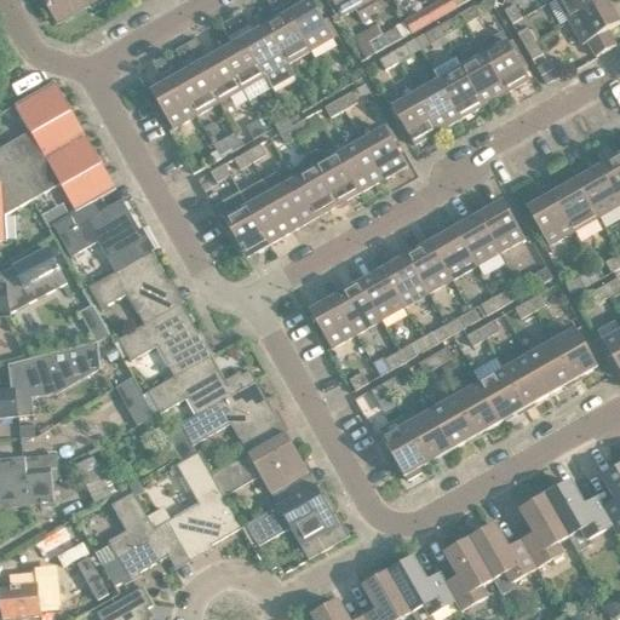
[(42,0),(57,24),(89,7),(84,0),(42,0)]
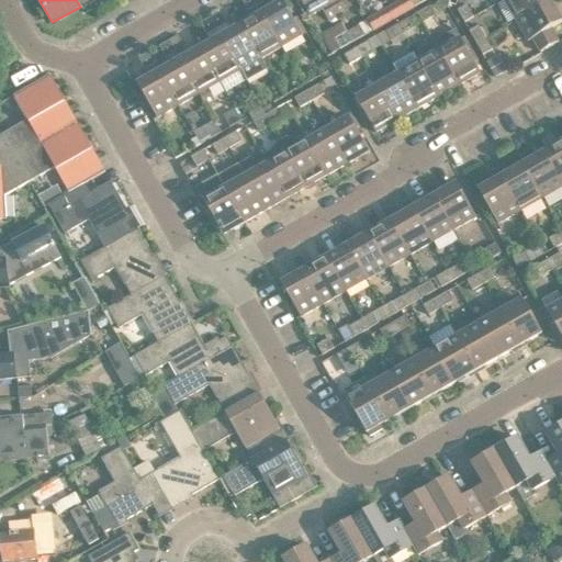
[(247,21),(240,24),(260,59),(280,47),(253,0),(238,0),(236,1),(247,21)]
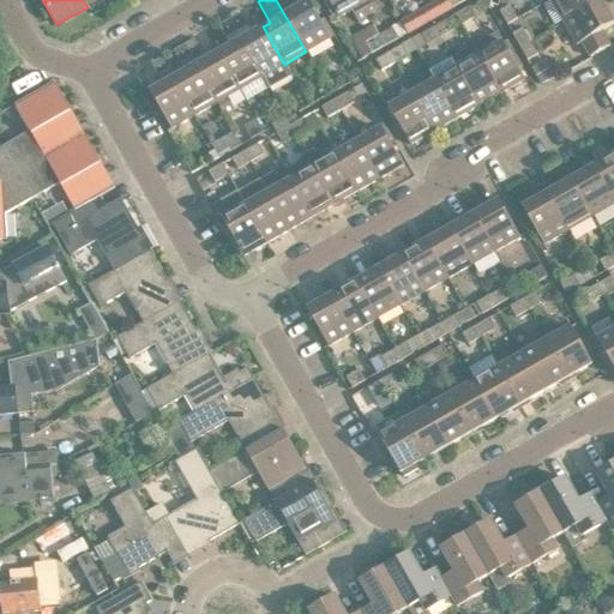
[(284,0),(276,0),(306,52),(333,36),(324,18),(320,20),(308,1),(292,11),(284,0)]
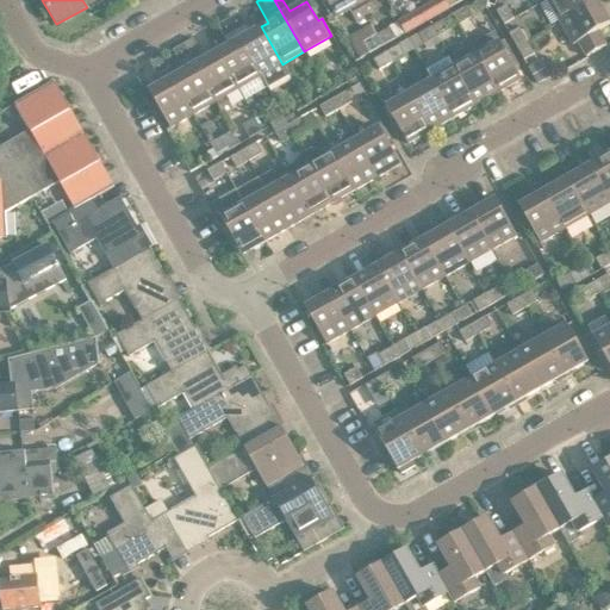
[(324,0),(327,1),(322,4),(331,19),(348,10),(355,22),(365,17),(355,0),(324,0)]
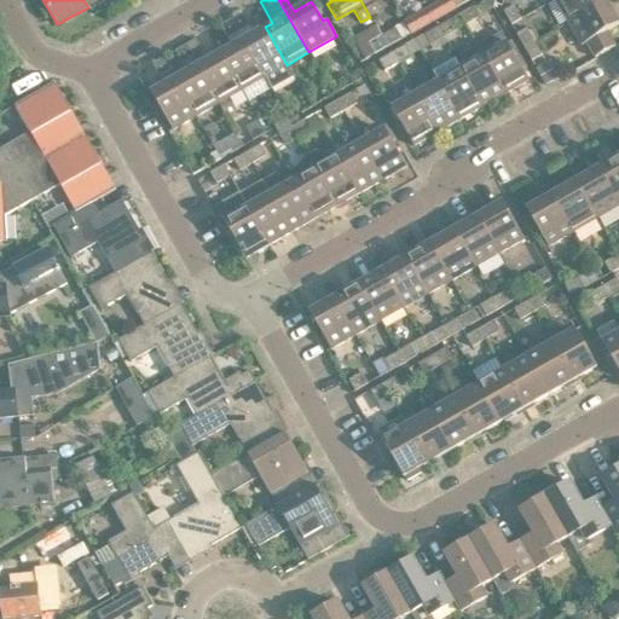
[(360,0),(370,17),(381,11),(374,0),(360,0)]
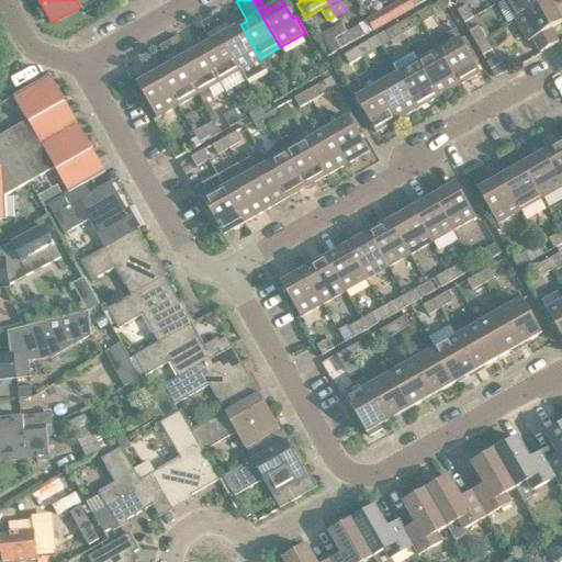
[(503,0),(515,20),(550,0),(549,0),(503,0)]
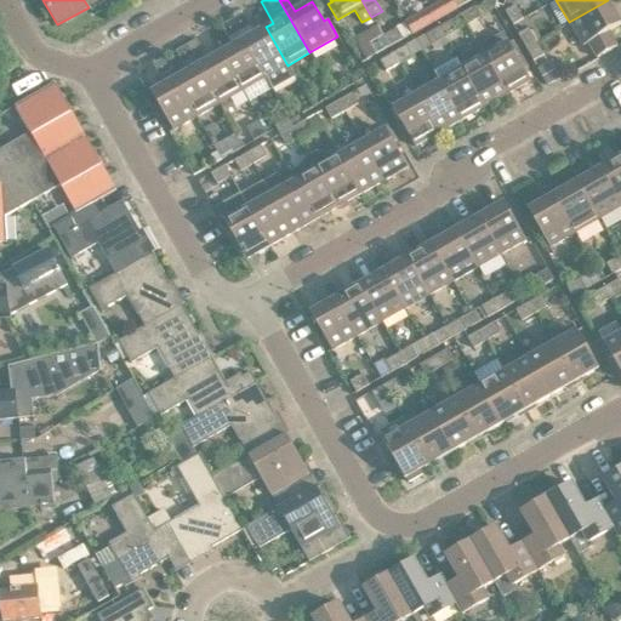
[(596,57),(616,46),(608,32),(620,24),(608,0),(569,22),(582,45),(587,43),(596,57)]
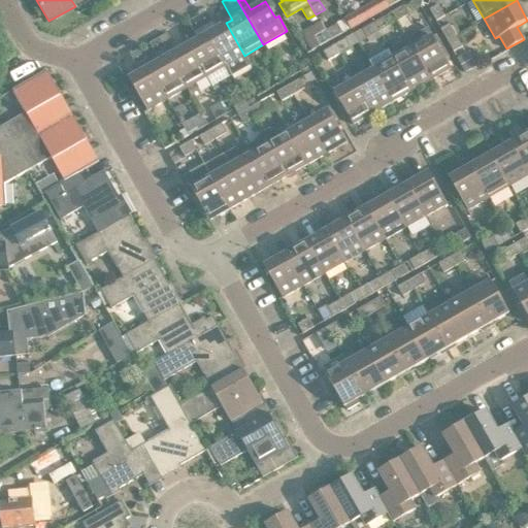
[(369,18),(381,10),(375,2),(364,8),(369,18)]
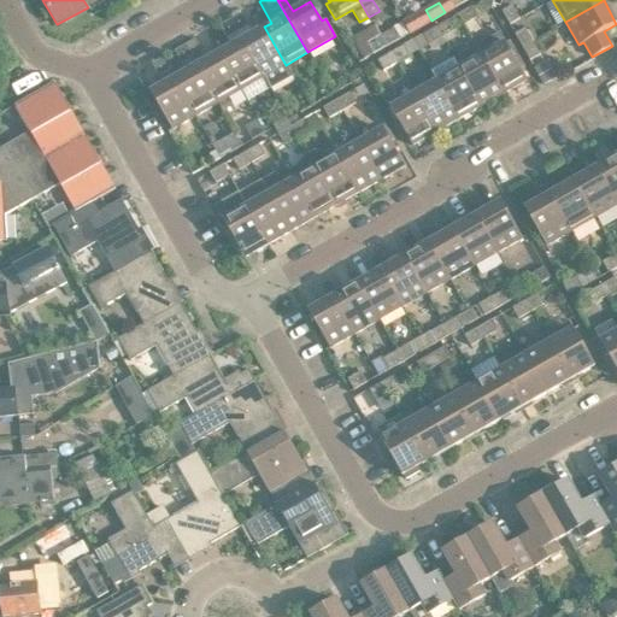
[(509,24),(519,18),(511,5),(501,11),(509,24)]
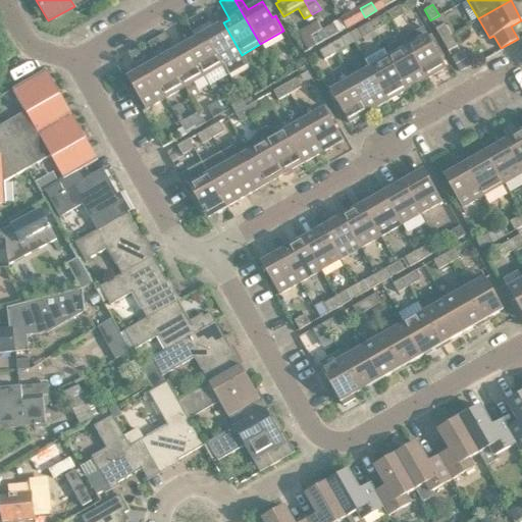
[(393,20),(404,14),(399,5),(387,11),(393,20)]
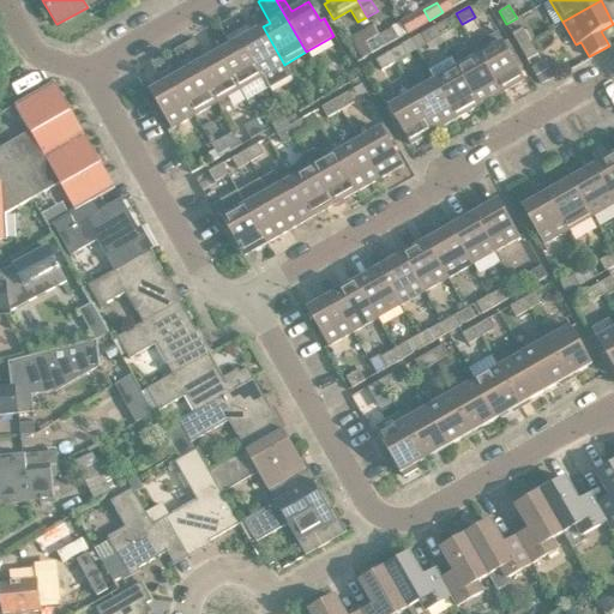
[(416,28),(429,20),(423,10),(410,17),(416,28)]
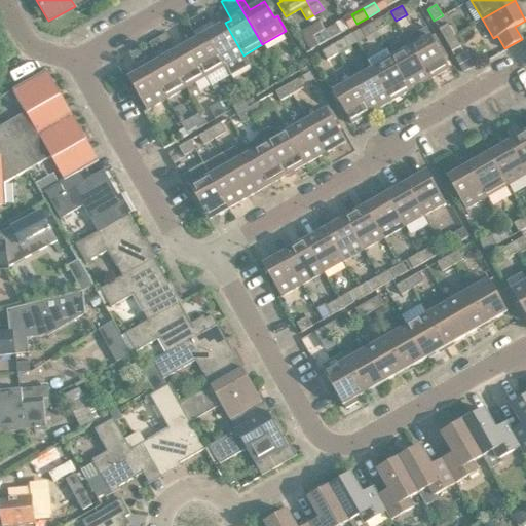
[(201,28),(208,25),(200,13),(195,16),(201,28)]
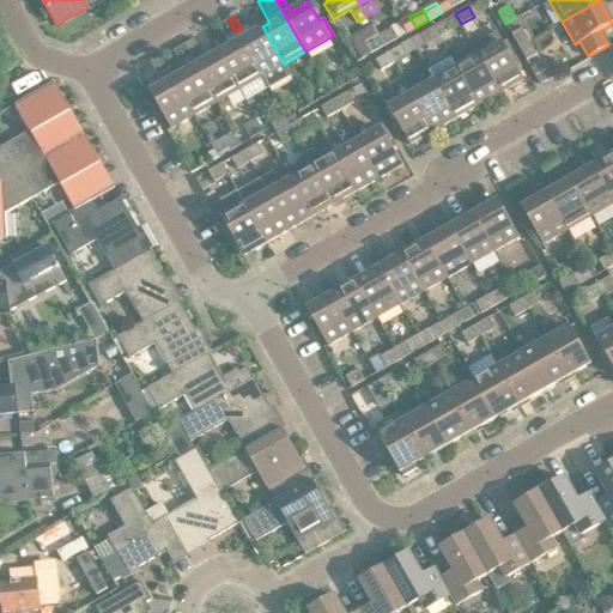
[(220,41),(235,32),(228,19),(213,28),(220,41)]
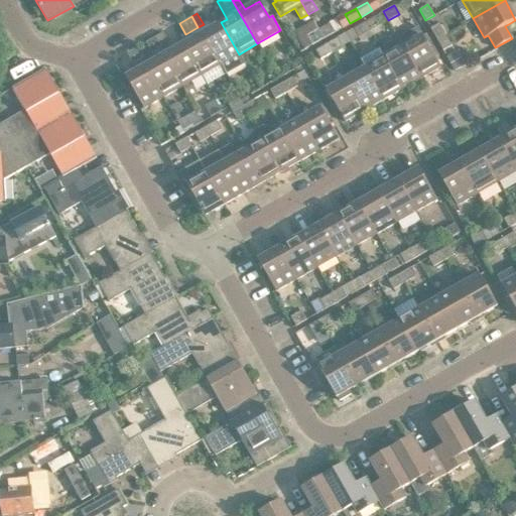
[(369,31),(380,24),(375,16),(364,22),(369,31)]
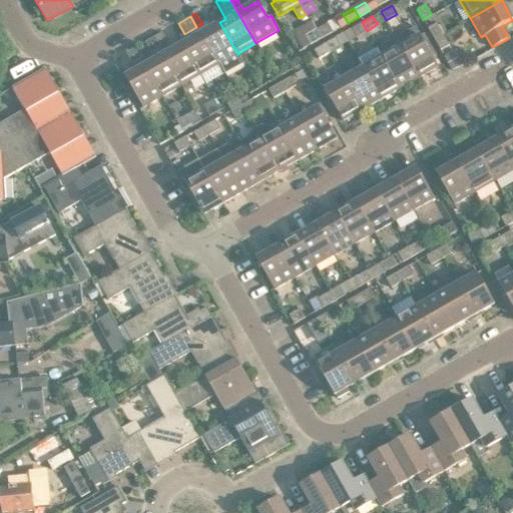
[(218,64),(223,73),(242,63),(237,54),(219,22),(200,33),(218,64)]
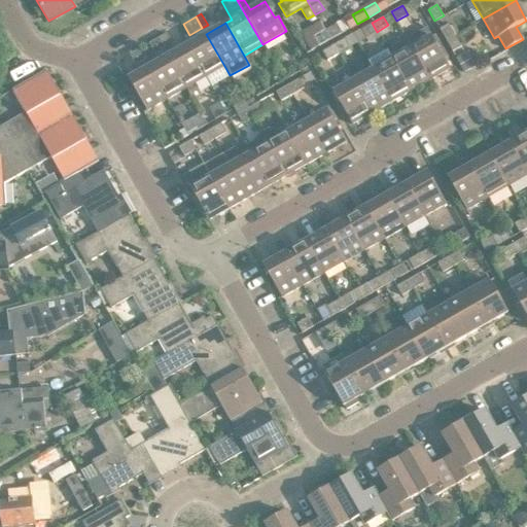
[(365,38),(377,32),(372,23),(360,29),(365,38)]
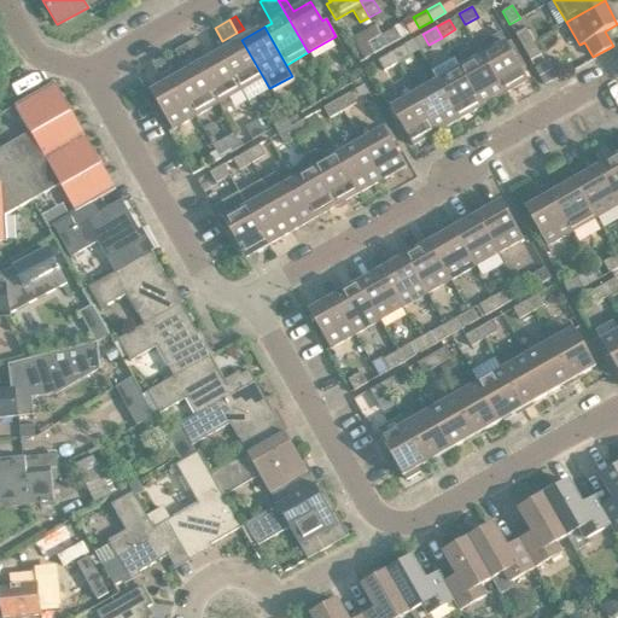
[(386,46),(400,39),(394,28),(380,35),(386,46)]
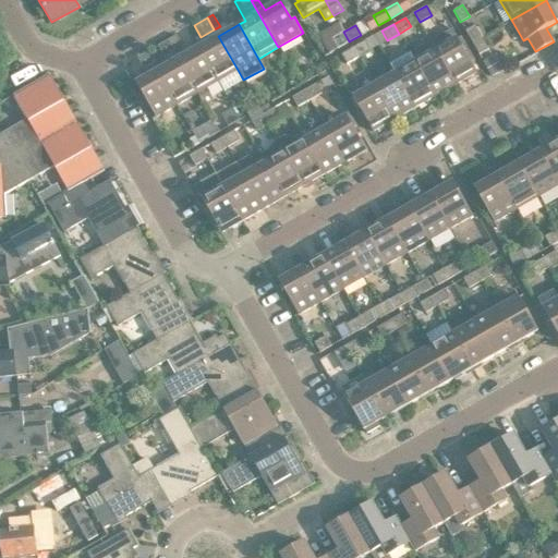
[(472,43),(481,37),(474,25),(464,31),(472,43)]
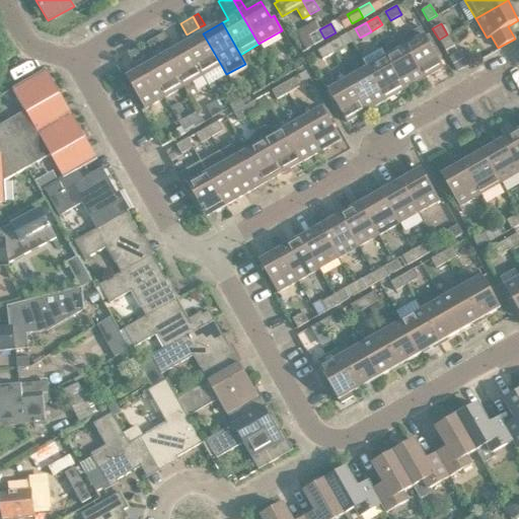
[(405,47),(404,47),(423,78),(443,67),(420,26),(400,38),(405,47)]
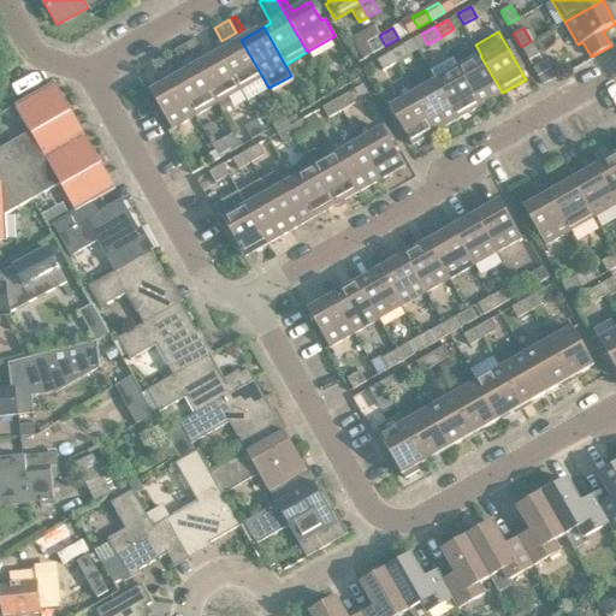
[(372,53),(385,46),(379,35),(366,43),(372,53)]
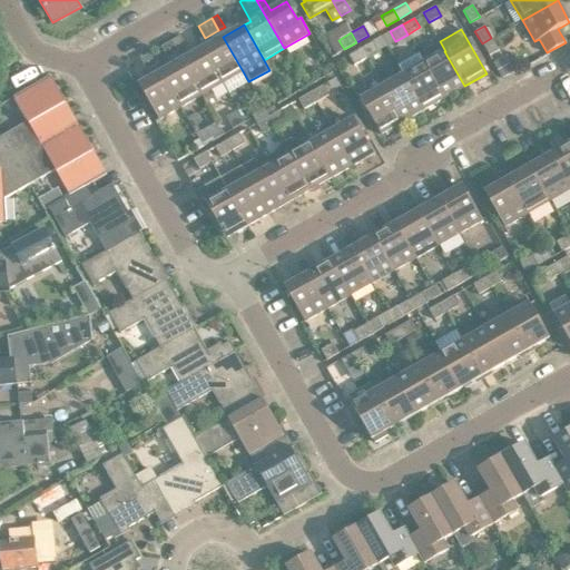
[(223,37),(202,49),(222,84),(227,94),(248,81),(243,71),(223,37)]
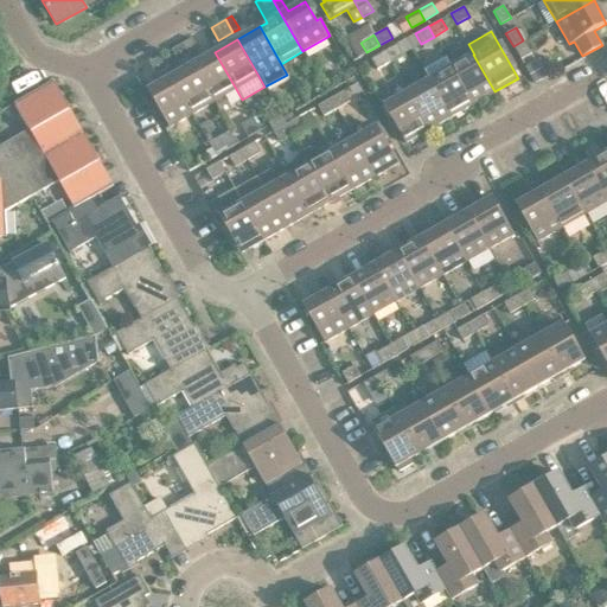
[(189,57),(195,53),(187,40),(180,44),(189,57)]
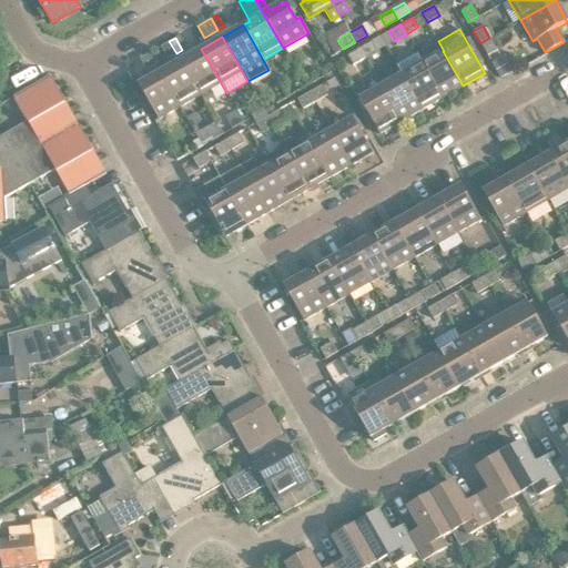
[(487,56),(497,50),(489,38),(480,43),(487,56)]
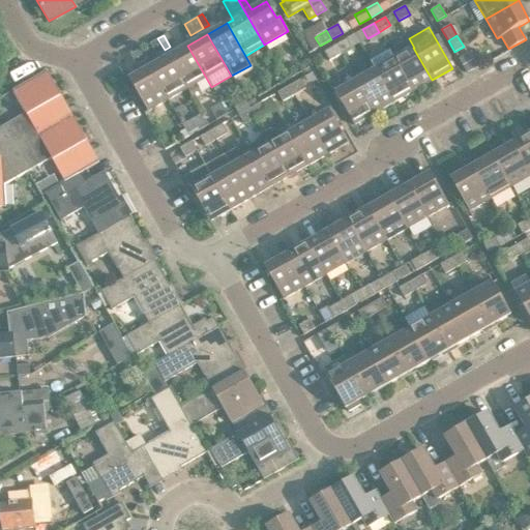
[(152,57),(165,50),(157,38),(145,46),(152,57)]
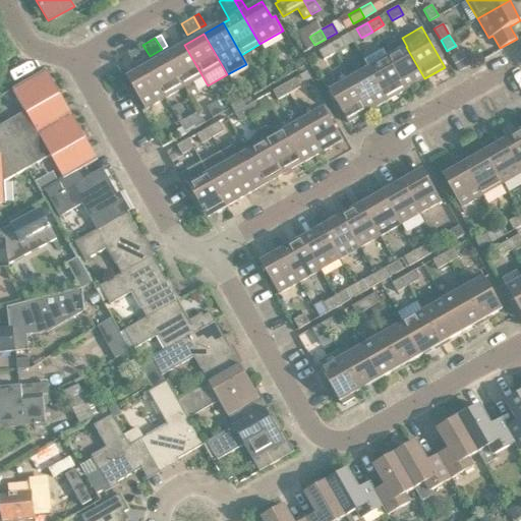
[(334,53),(345,47),(340,38),(329,44),(334,53)]
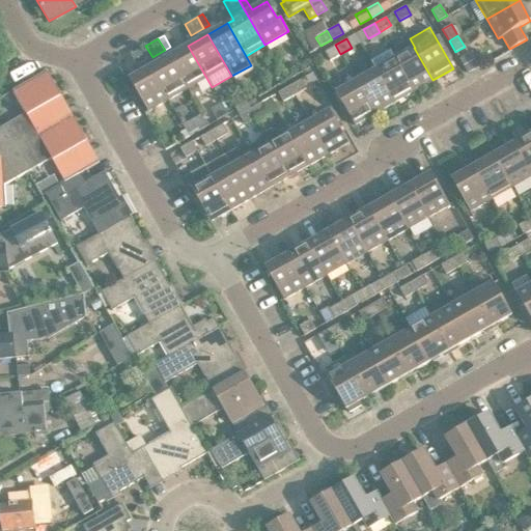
[(329,60),(340,54),(335,45),(324,52),(329,60)]
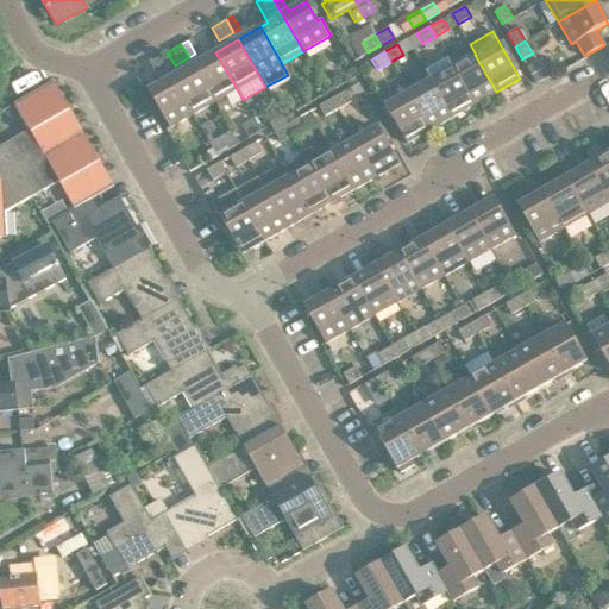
[(193,64),(214,102),(220,112),(231,107),(225,96),(237,89),(215,52),(193,64)]
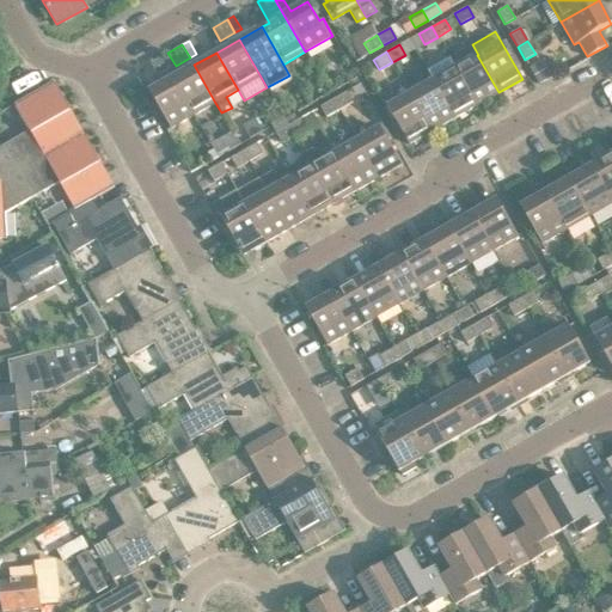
[(477,105),(499,92),(477,55),(456,68),(477,105)]
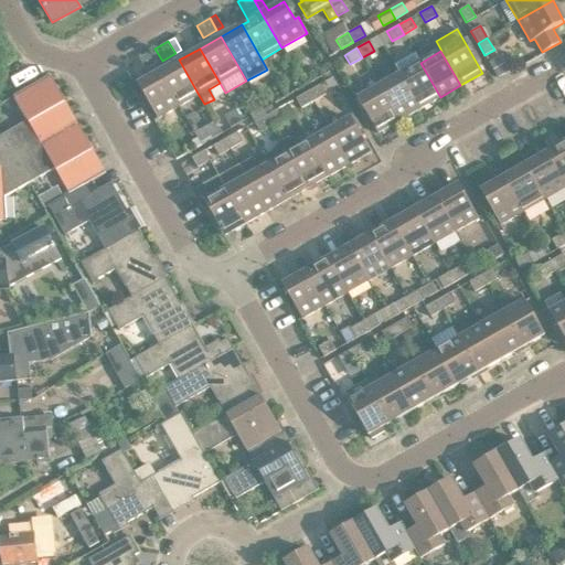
[(420,63),(415,53),(394,65),(400,74),(419,109),(440,97),(420,63)]
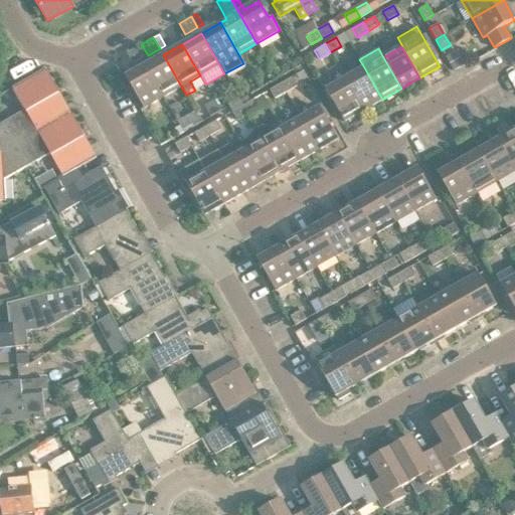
[(131,50),(122,55),(132,72),(125,76),(143,108),(163,97),(145,65),(141,67),(131,50)]
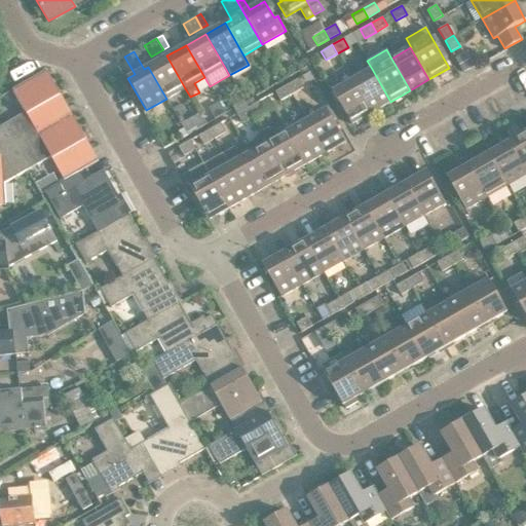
[(463,72),(475,65),(467,51),(455,58),(463,72)]
